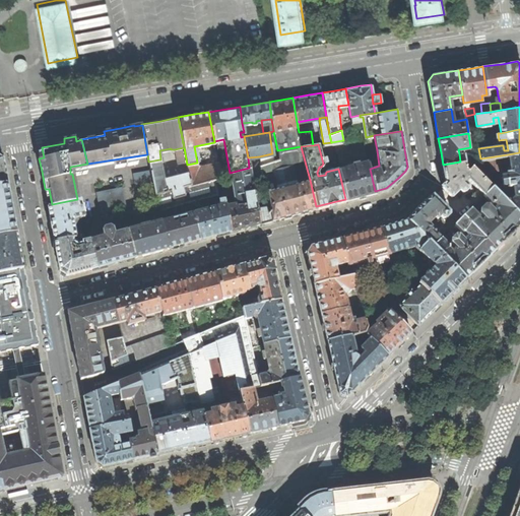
[(266,189),(267,191),(310,180),(301,146),(277,150),(278,157),(273,159),(260,164),(258,165),(264,189),(266,189)]
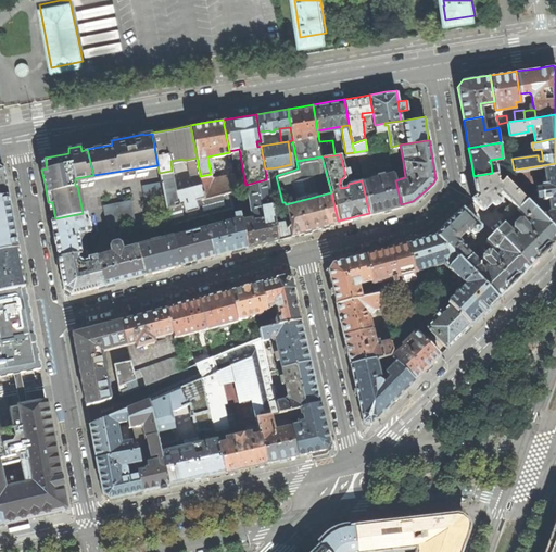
[(189,173),(194,172),(196,175),(190,176),(192,187),(201,185),(200,176),(197,158),(187,160),(189,173)]
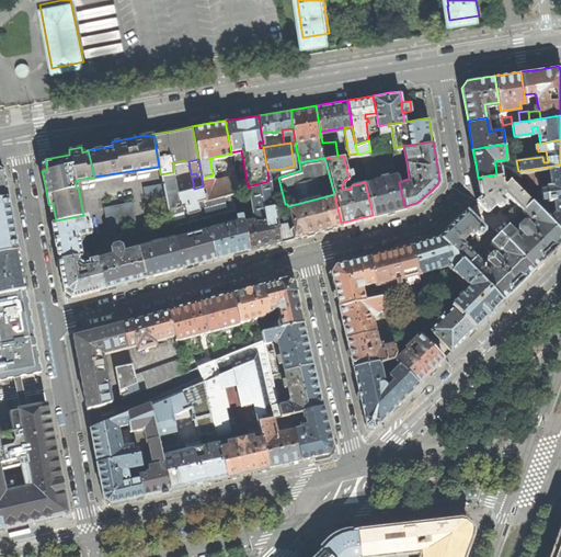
[(560,165),(548,167),(551,186),(541,189),(542,197),(549,196),(549,199),(553,199),(554,211),(548,217),(560,229),(560,165)]
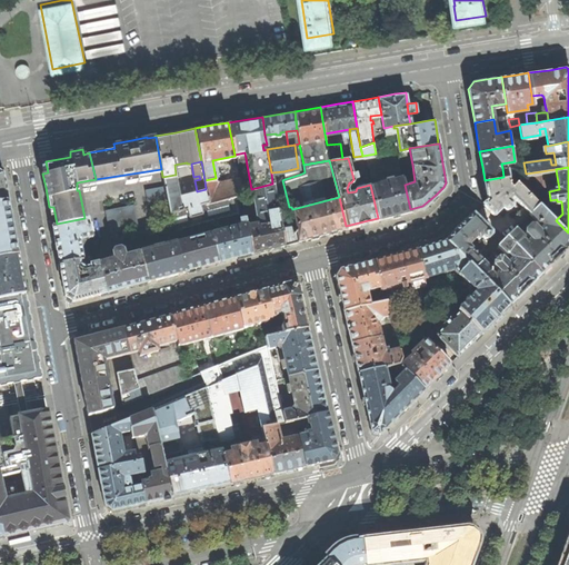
[(299,175),(298,168),(283,171),(285,179),(299,175)]
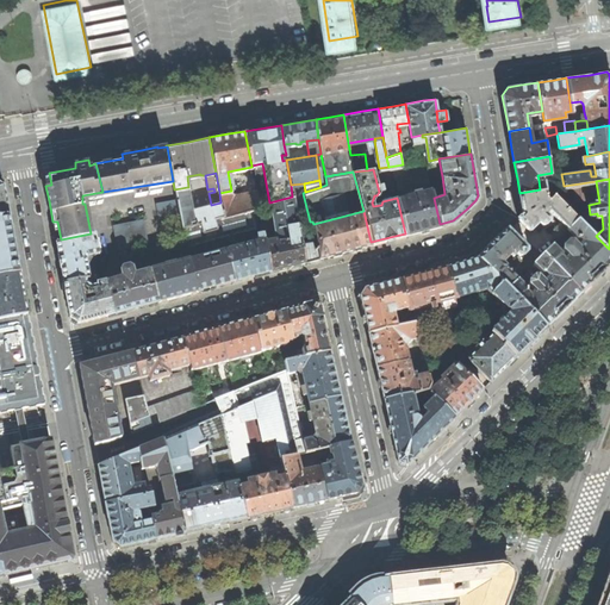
[(599,203),(596,181),(580,184),(582,199),(587,199),(589,205),(599,203)]
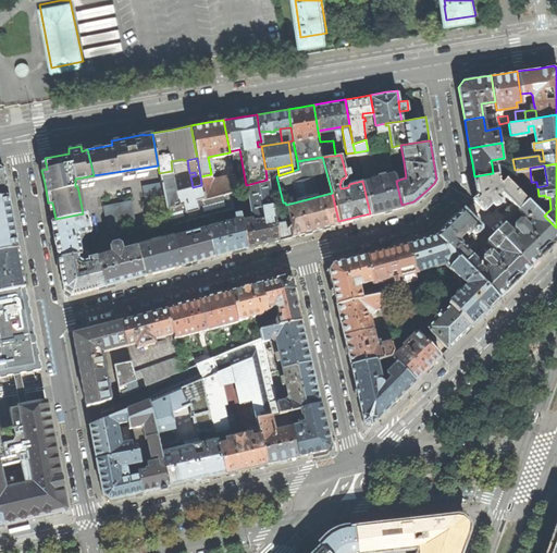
[(175,192),(171,171),(159,173),(160,180),(165,208),(203,197),(201,185),(193,187),(175,192)]
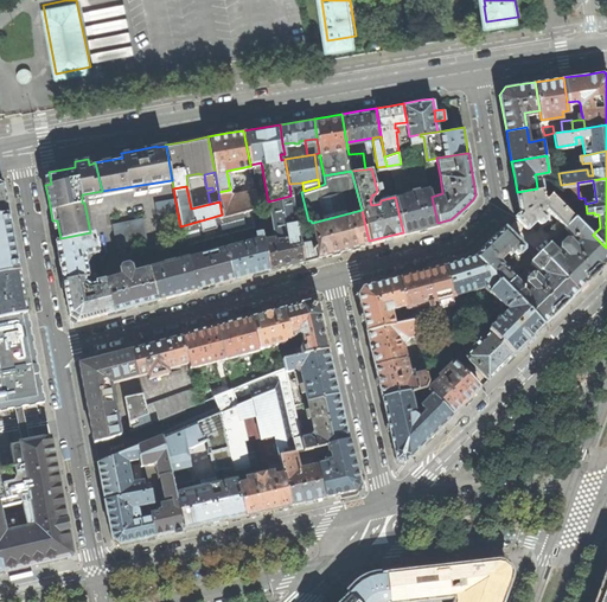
[(230,192),(230,190),(218,192),(219,202),(222,215),(249,207),(257,205),(254,187),(230,192)]
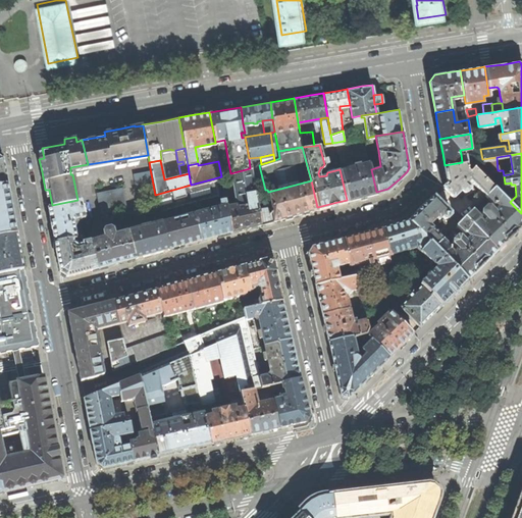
[(369,162),(340,169),(347,200),(364,195),(376,192),(371,169),(369,162)]
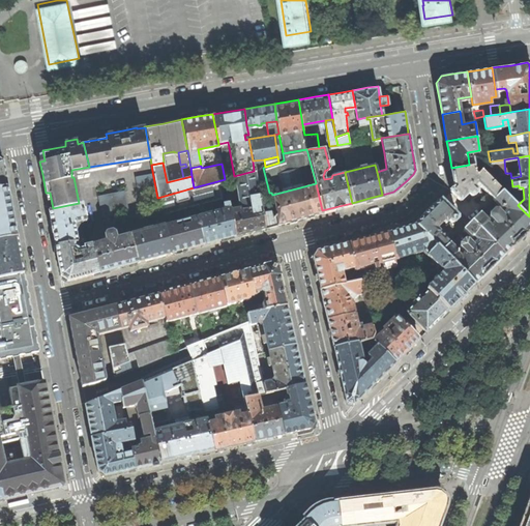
[(469,165),(451,168),(453,178),(454,184),(450,188),(461,198),(469,191),(471,194),(474,194),(477,190),(477,187),(474,184),(478,181),(494,196),(501,190),(481,169),(478,172),(476,171),(474,165),(469,165)]
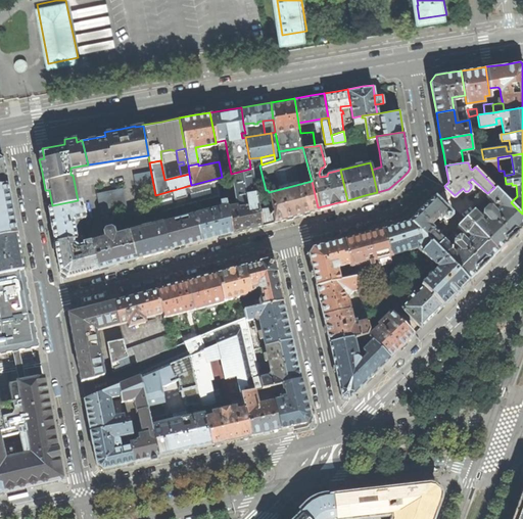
[(231,231),(248,227),(267,222),(273,220),(271,205),(269,192),(268,190),(266,190),(259,166),(250,169),(231,174),(236,203),(227,205),(231,231)]
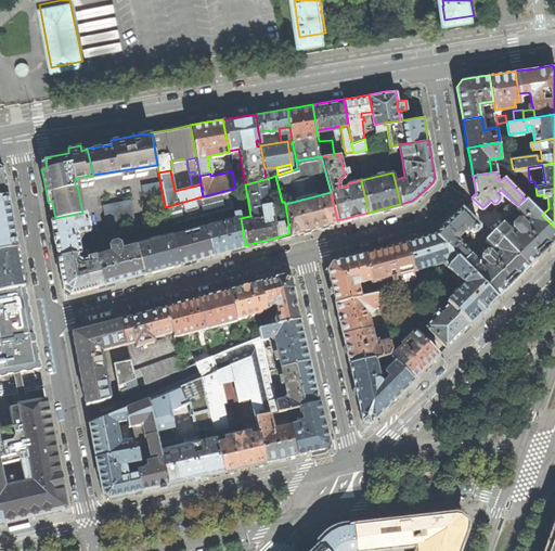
[(152,210),(165,207),(159,179),(141,181),(144,196),(149,195),(152,210)]
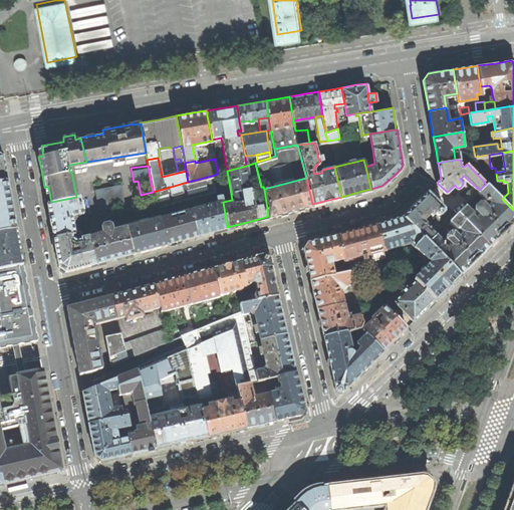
[(211,176),(188,182),(153,192),(157,206),(215,190),(211,176)]
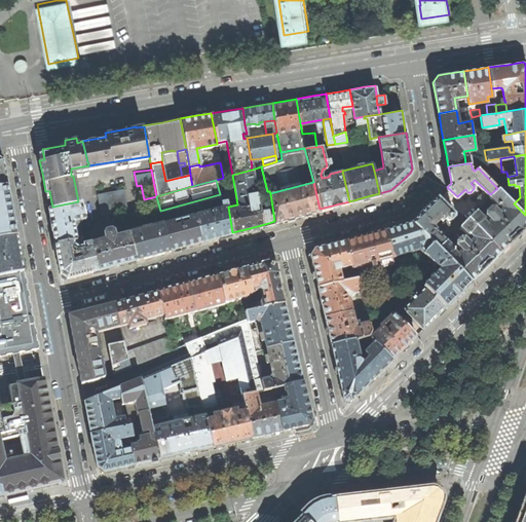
[(0,233),(15,231),(9,201),(6,182),(0,182),(0,233)]
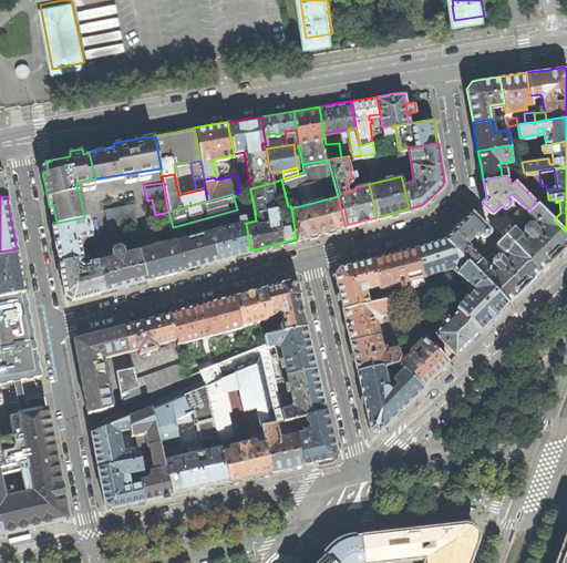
[(344,225),(338,196),(291,208),(294,223),(296,238),(316,234),(344,225)]
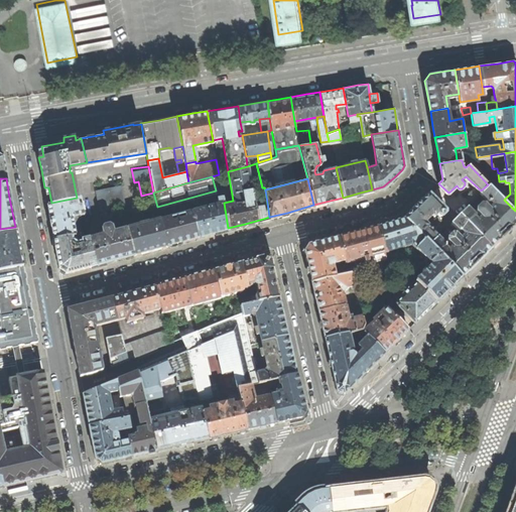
[(99,209),(125,201),(121,182),(95,187),(99,209)]
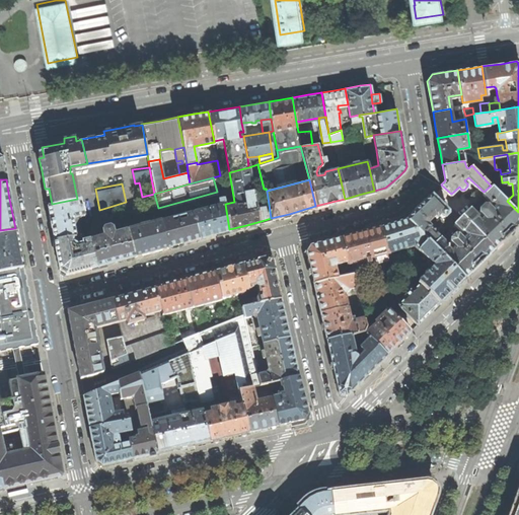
[(509,232),(518,221),(518,212),(507,201),(491,186),(484,192),(492,201),(495,201),(497,204),(493,208),(488,203),(485,203),(480,208),(480,211),(485,215),(480,219),(477,216),(477,213),(469,206),(461,214),(494,246),(509,232)]
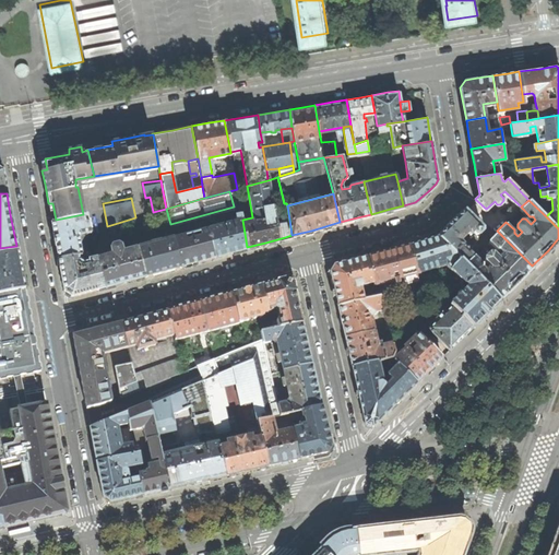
[(452,221),(439,234),(461,256),(466,262),(475,254),(464,243),(464,241),(461,237),(468,229),(471,232),(474,228),(476,231),(479,231),(483,227),(483,224),(465,208),(452,221)]
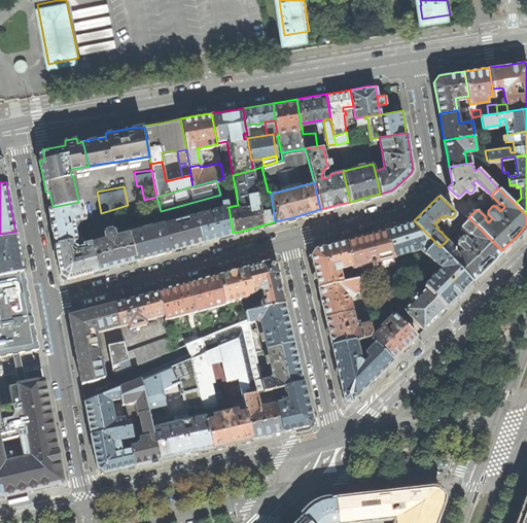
[(51,227),(55,242),(72,239),(75,238),(73,223),(75,219),(84,217),(81,202),(78,202),(53,207),(48,207),(51,227)]
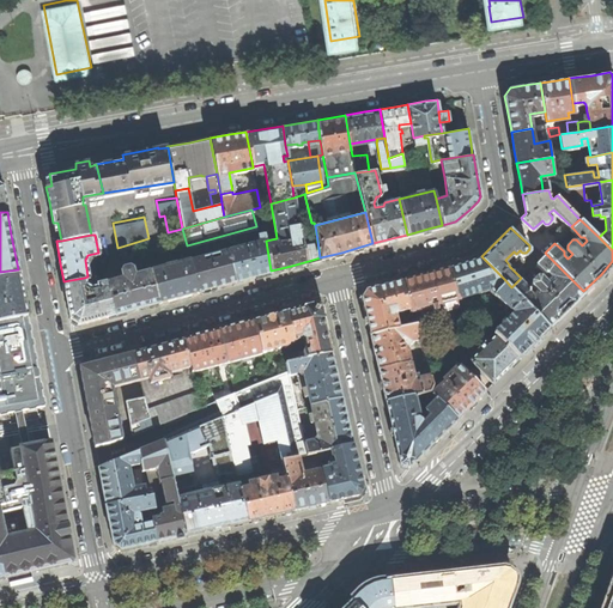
[(271,271),(266,241),(265,239),(259,241),(226,249),(235,280),(256,274),(271,271)]
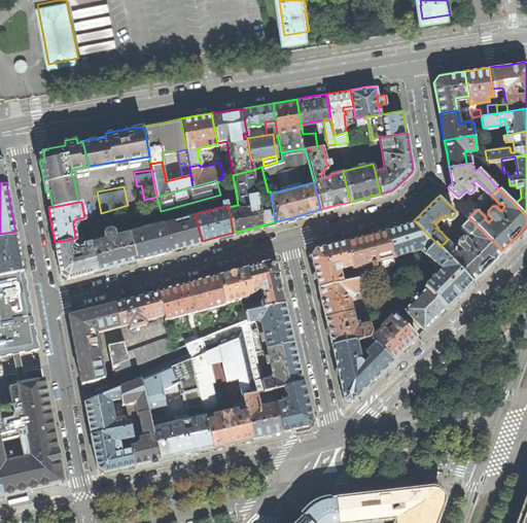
[(195,214),(164,222),(170,249),(189,245),(202,241),(195,214)]
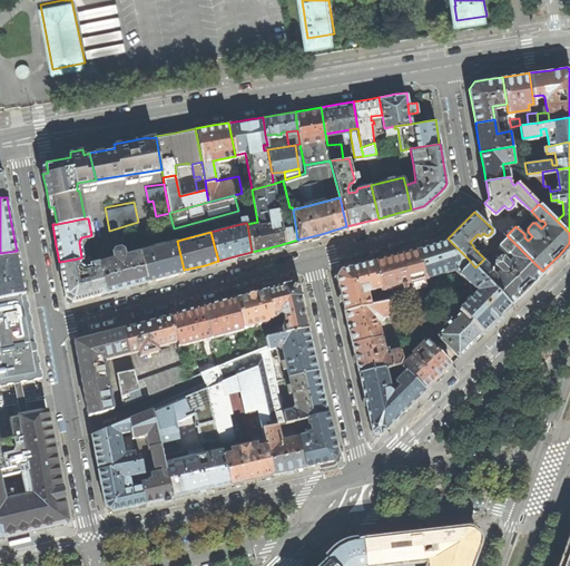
[(527,286),(542,271),(507,235),(499,243),(507,252),(510,252),(512,255),(508,260),(502,254),(500,254),(494,260),(494,262),(500,267),(495,272),(492,270),(492,266),(484,259),(475,267),(511,303),(527,286)]
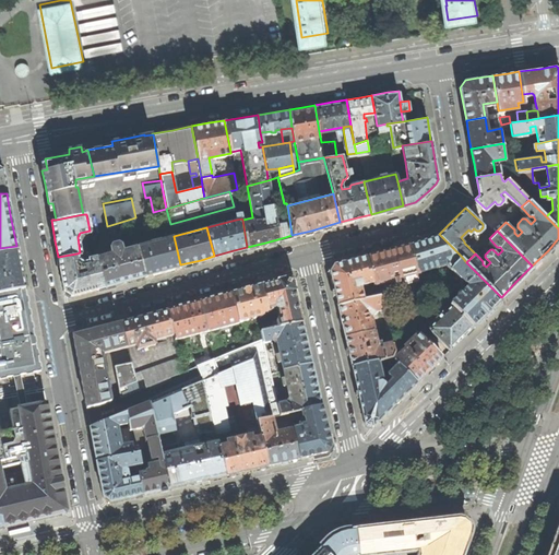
[(425,238),(411,243),(419,270),(447,261),(451,266),(461,256),(439,234),(425,238)]
